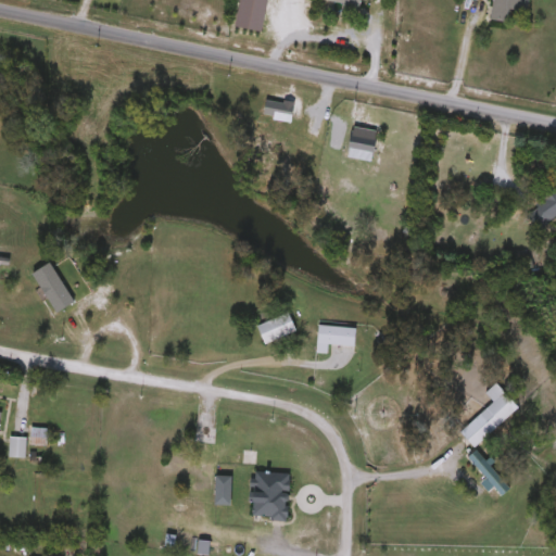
[(324,0),(324,4),(362,9),(363,0),(324,0)]
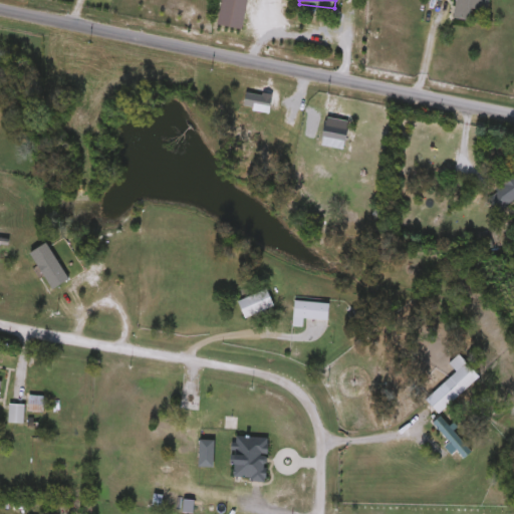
[(454,19),(456,0),(488,0),(487,12),(473,10),(471,21),(454,19)]
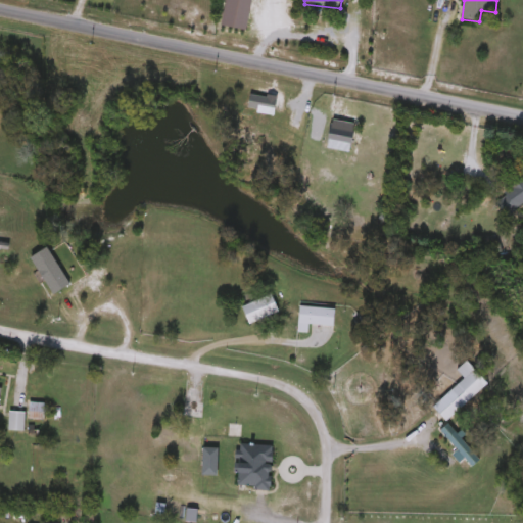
[(522,203),(507,217),(494,200),(522,178),(522,203)]
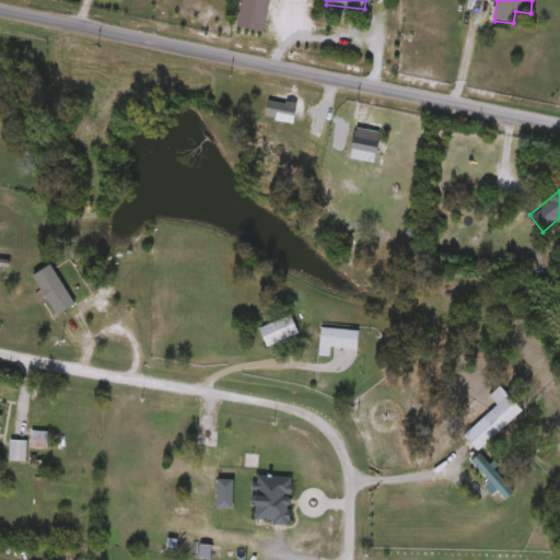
[(72,322),(68,315),(91,299),(95,305),(72,322)]
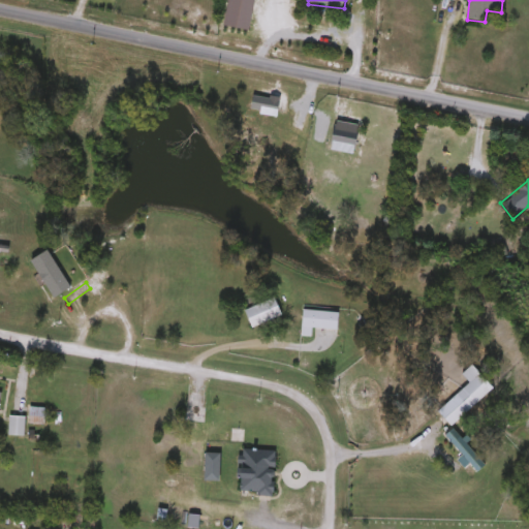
[(281,321),(249,324),(246,307),(279,303),(281,321)]
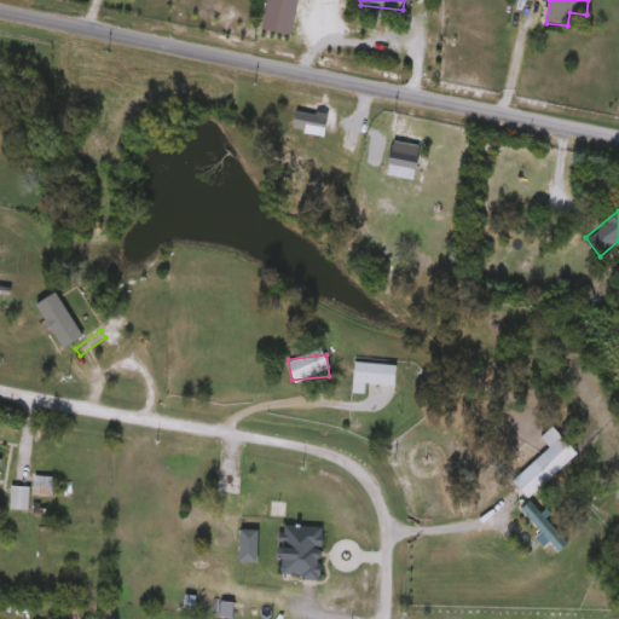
[(397,366),(395,386),(365,383),(364,394),(352,393),(354,363),(397,366)]
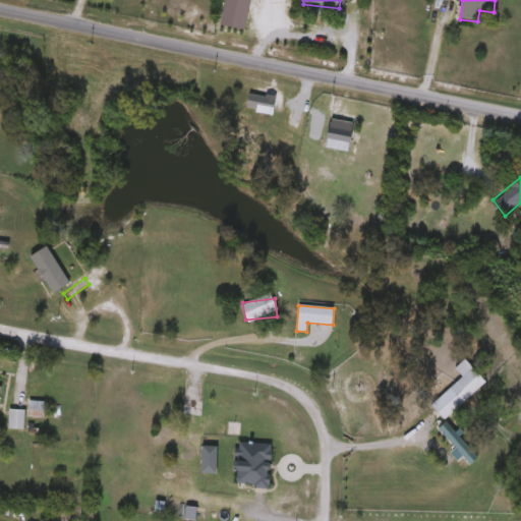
[(464,401),(446,420),(430,406),(449,387),(464,401)]
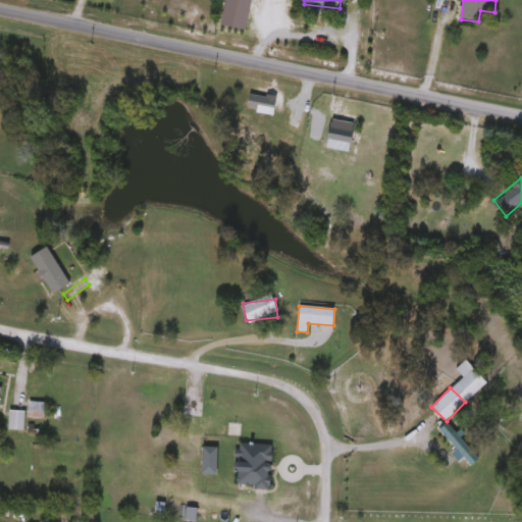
[(43,418),(29,418),(29,402),(43,402),(43,418)]
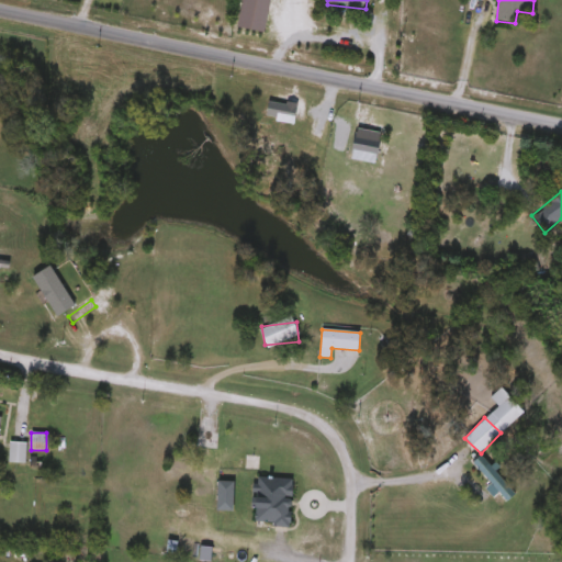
[(10,463),(10,442),(26,442),(26,463),(10,463)]
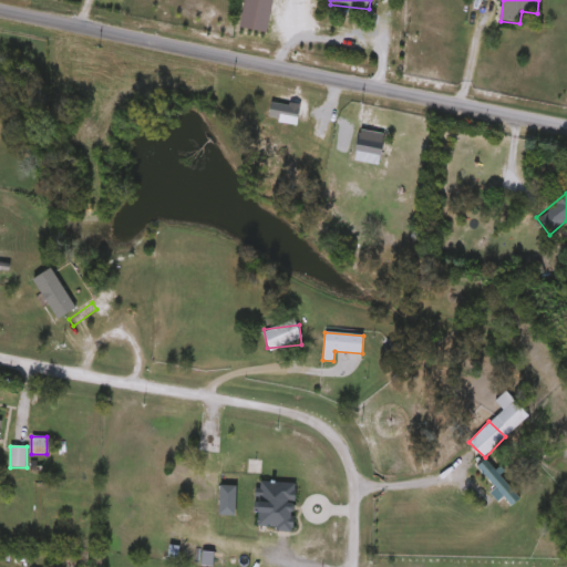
[(521,496),(512,506),(474,471),(483,461),(521,496)]
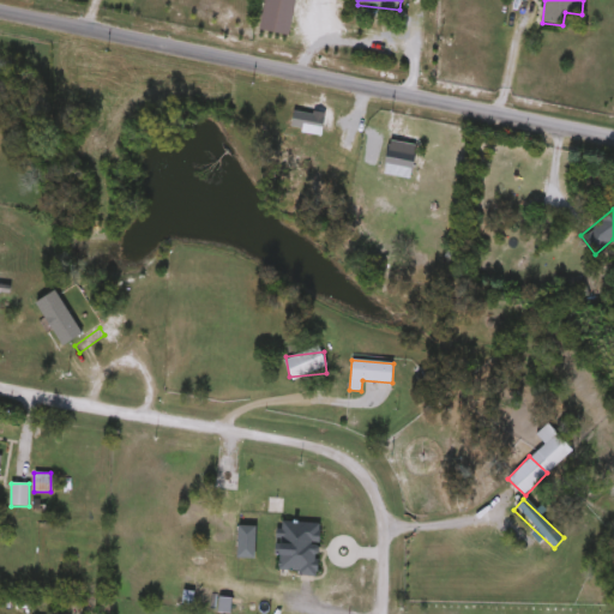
[(257,527),(256,559),(236,558),(238,539),(215,537),(216,527),(179,525),(180,513),(198,515),(198,506),(208,506),(206,515),(238,516),(238,527),(257,527)]
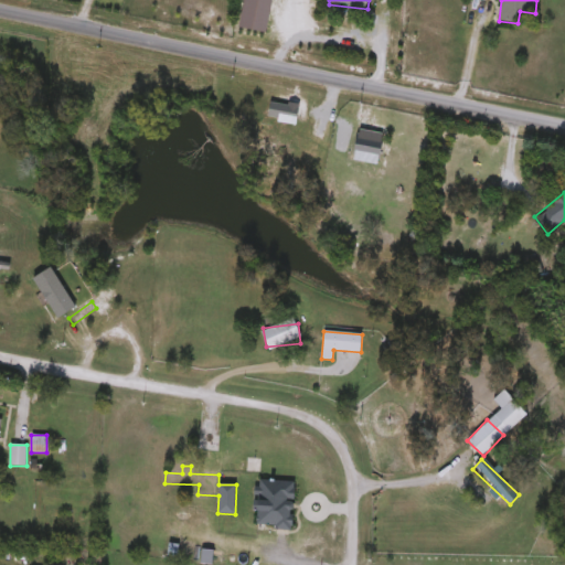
[(296,481),(295,530),(256,529),(257,480),(296,481)]
